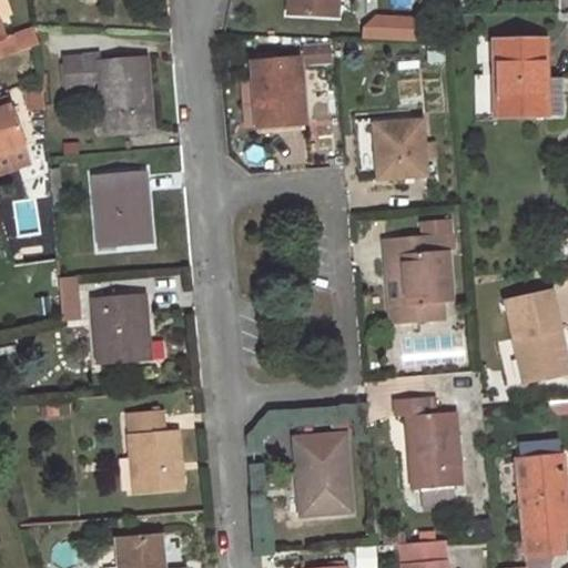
[(336,0),(288,0),(288,14),(336,17),(336,0)]
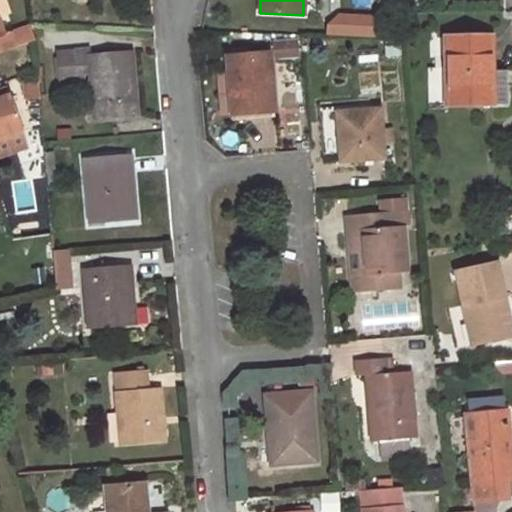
[(6,33),(0,16),(0,52),(34,41),(33,24),(6,33)]
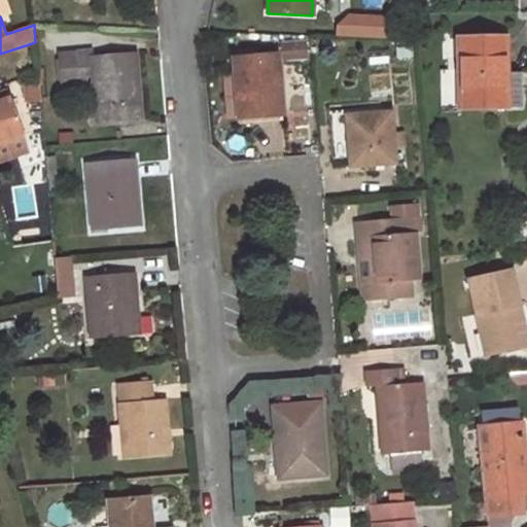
[(459,107),(505,107),(520,107),(519,71),(505,71),(504,38),(458,39),(459,107)]
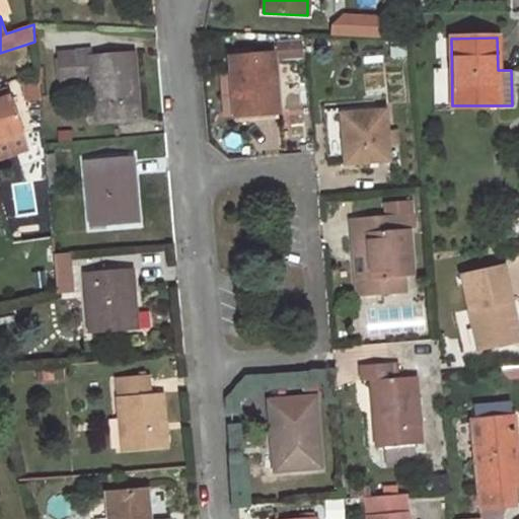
[(77,83),(74,53),(57,55),(60,85),(77,83)]
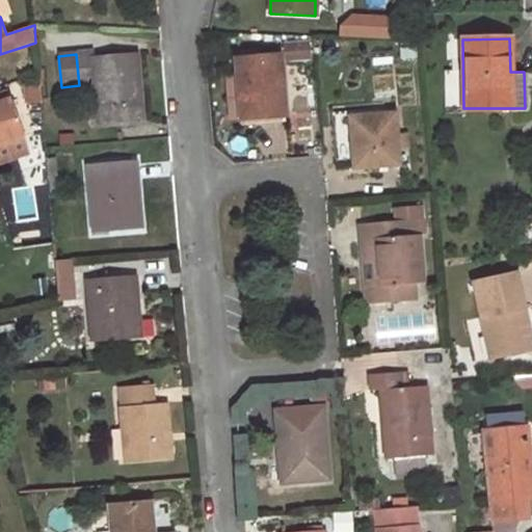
[(142,118),(136,56),(89,60),(96,123),(142,118)]
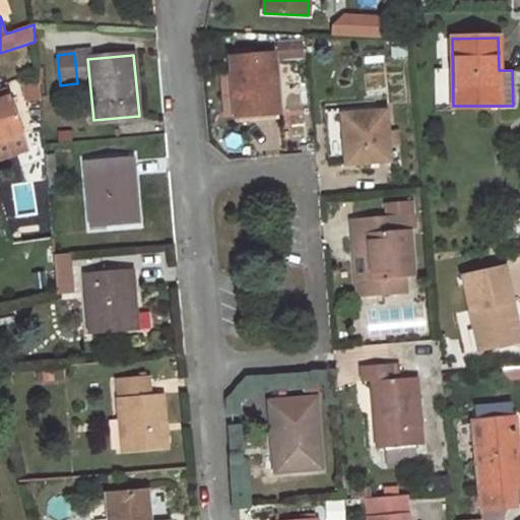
[(277,114),(271,56),(229,60),(234,118),(277,114)]
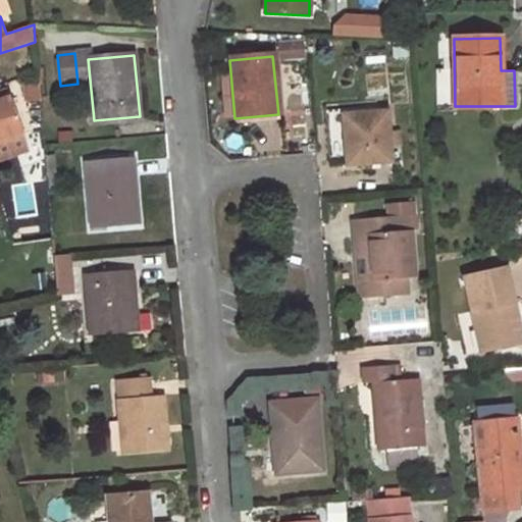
[(24,84),(25,101),(40,100),(39,83),(24,84)]
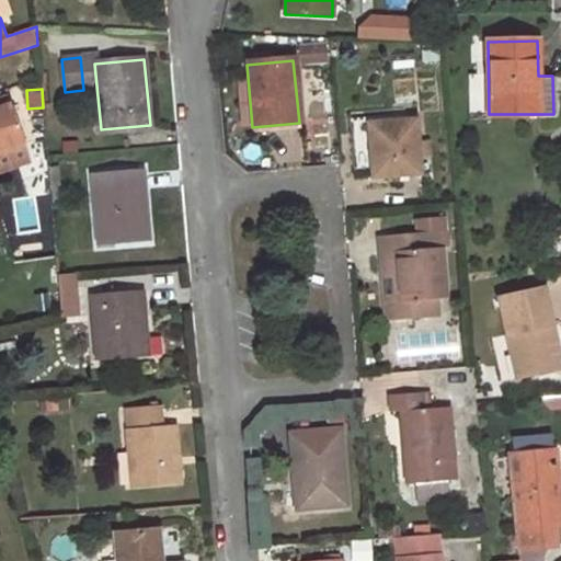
[(0,149),(24,141),(10,102),(0,104),(0,149)]
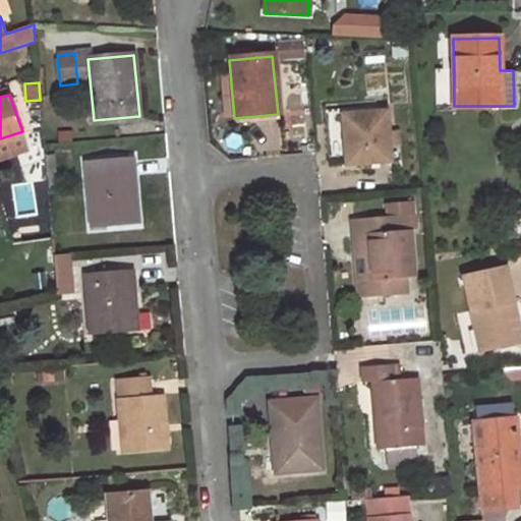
[(389,162),(385,113),(341,116),(346,165),(389,162)]
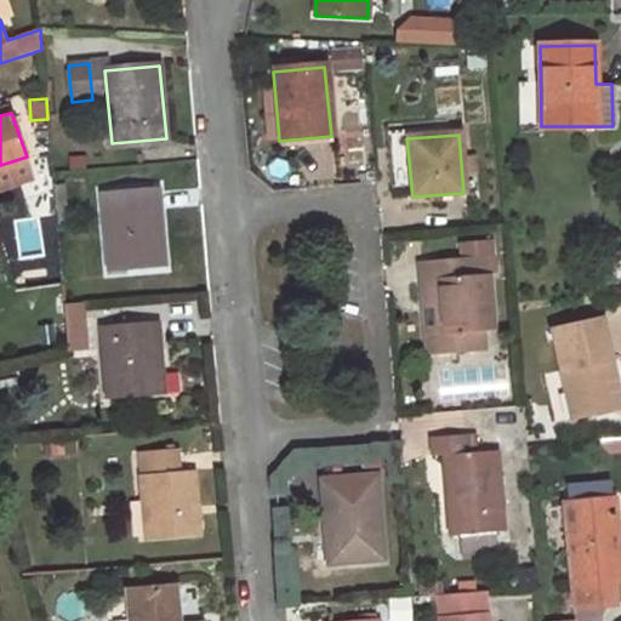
[(0,181),(32,171),(27,157),(0,165),(0,181)]
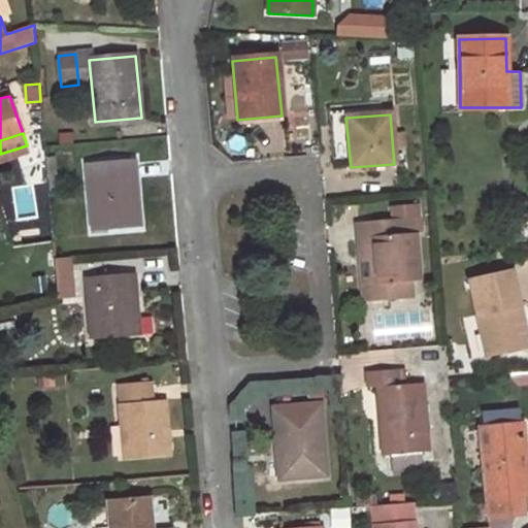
[(139,227),(133,161),(86,165),(92,231),(139,227)]
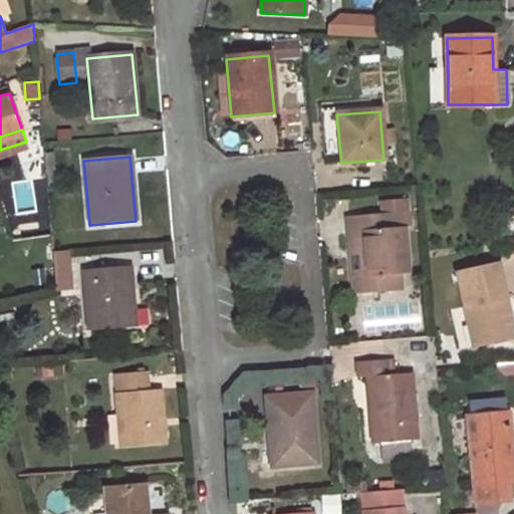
[(395,214),(349,218),(351,233),(359,233),(362,277),(355,278),(355,291),(387,289),(386,275),(400,273),(408,273),(405,231),(397,231),(395,214)]
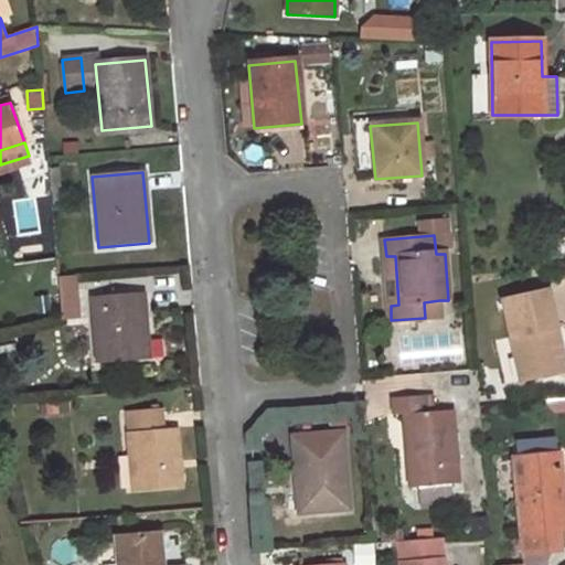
[(386,256),(391,306),(398,305),(395,256),(386,256)]
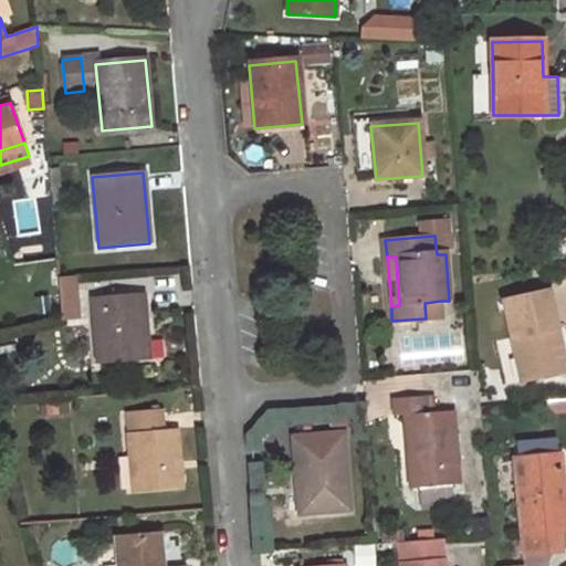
[(61,320),(79,318),(74,278),(56,279),(61,320)]
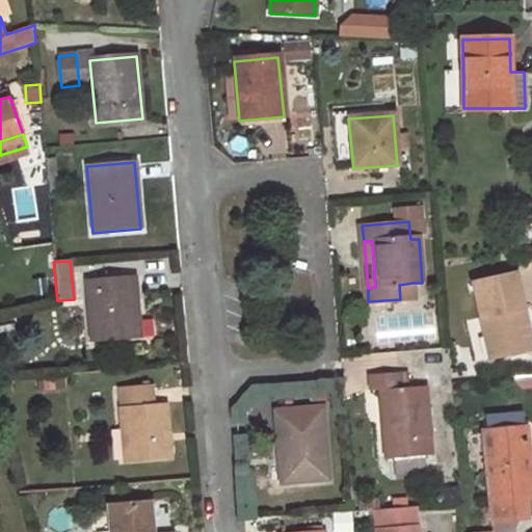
[(474,280),(490,355),(526,348),(517,309),(524,308),(516,271),(474,280)]
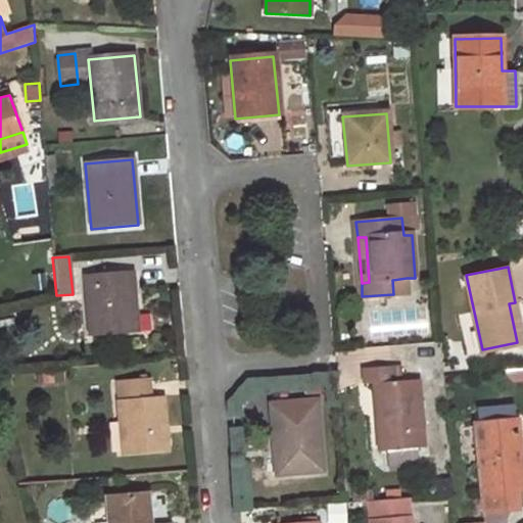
[(136,333),(132,273),(86,276),(90,336),(136,333)]
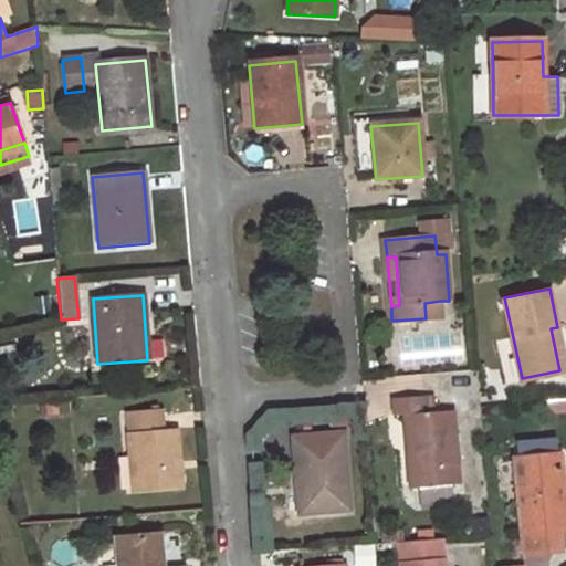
[(426,318),(442,317),(440,301),(425,303),(426,318)]
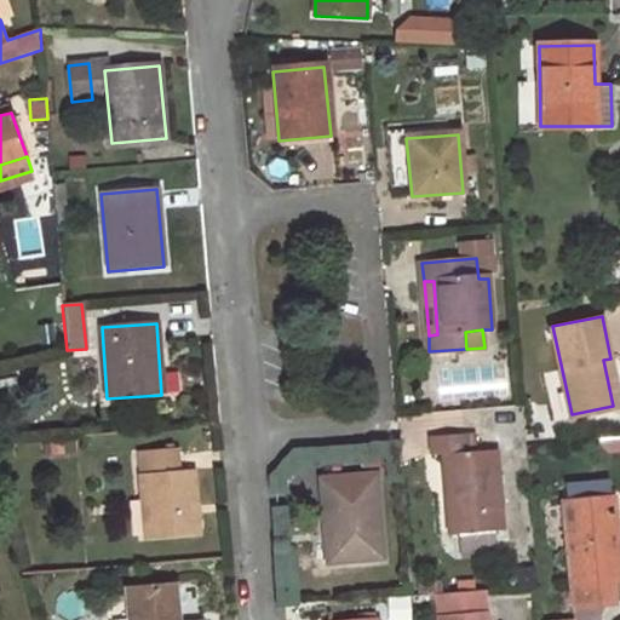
[(449,535),(500,532),(494,452),(469,454),(466,435),(429,438),(430,458),(442,457),(449,535)]
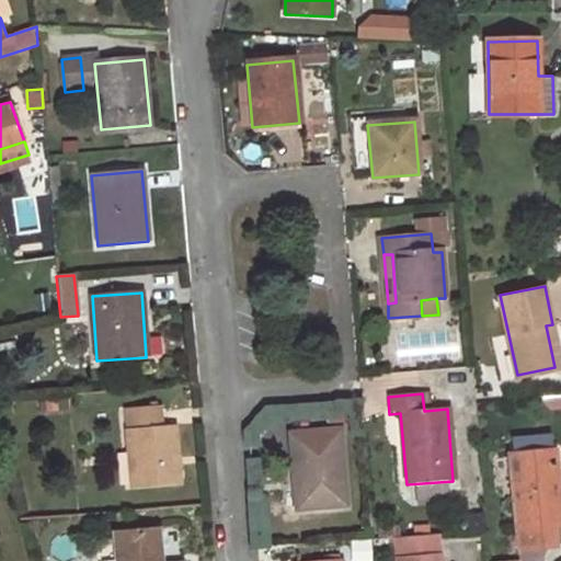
[(132,487),(179,483),(174,430),(162,431),(160,410),(126,413),(132,487)]
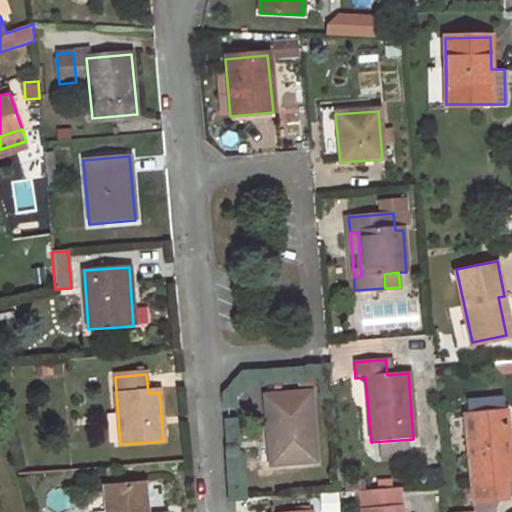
[(469,401),(501,398),(511,397),(511,380),(499,382),(467,385),(469,401)]
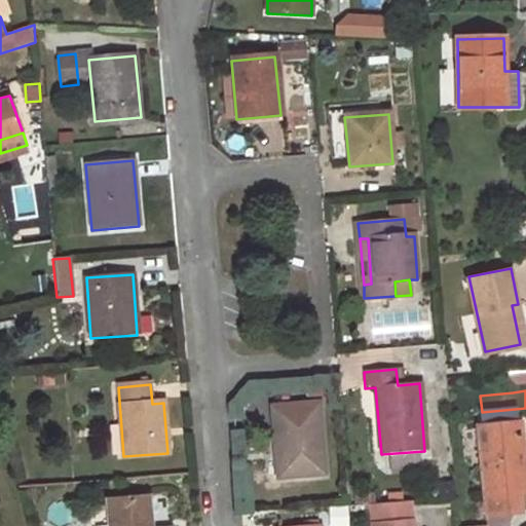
[(324,475),(318,405),(271,408),(276,478),(324,475)]
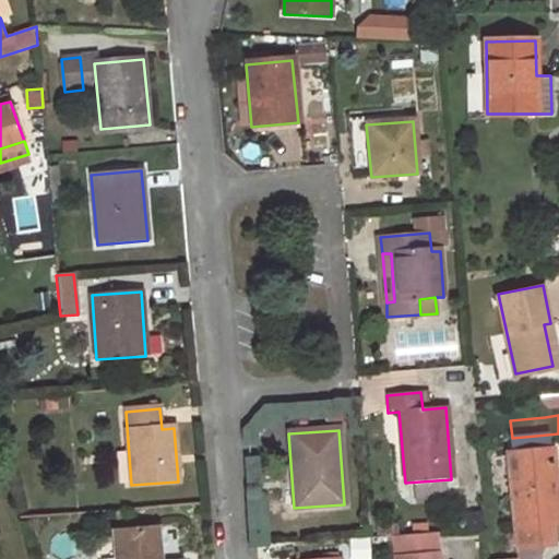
[(558,522),(551,450),(508,454),(514,526),(518,526),(520,546),(552,543),(550,522),(558,522)]
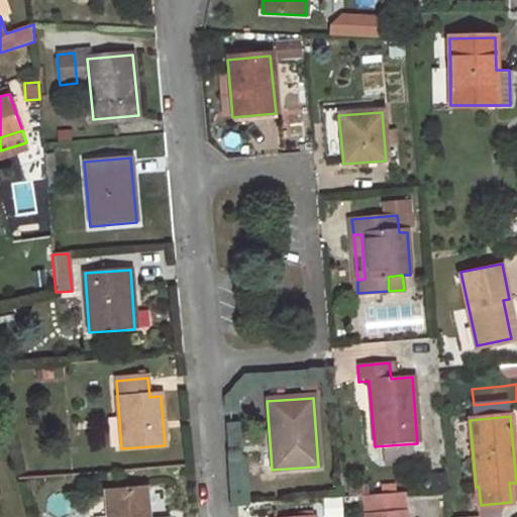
[(146,516),(144,491),(106,494),(108,516),(146,516)]
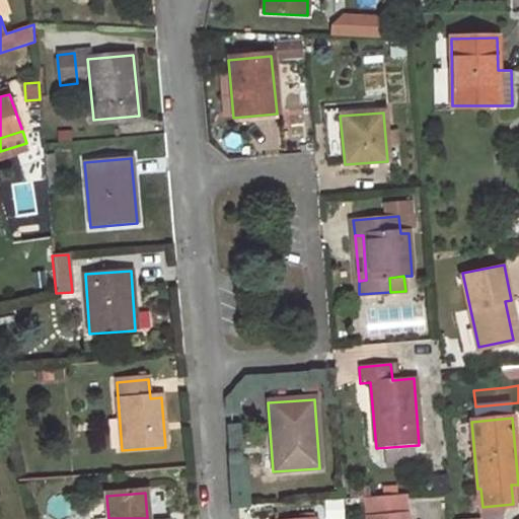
[(364,497),(365,518),(405,518),(405,512),(403,512),(402,494),(364,497)]
